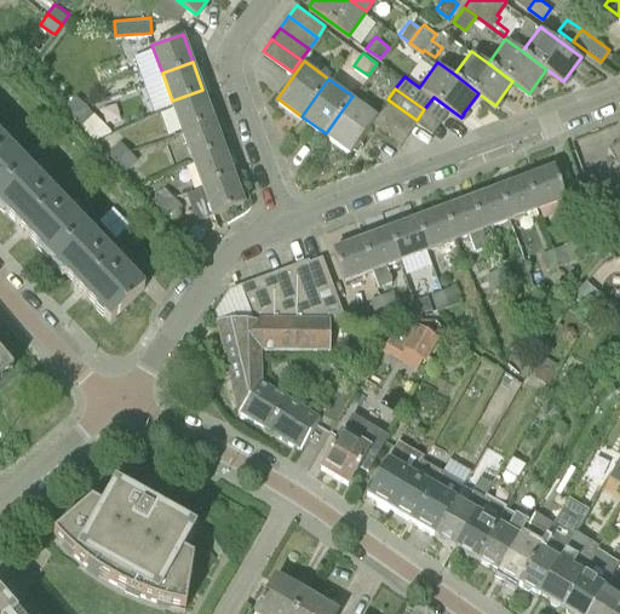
[(182,128),(213,118),(202,90),(172,101),(182,128)]
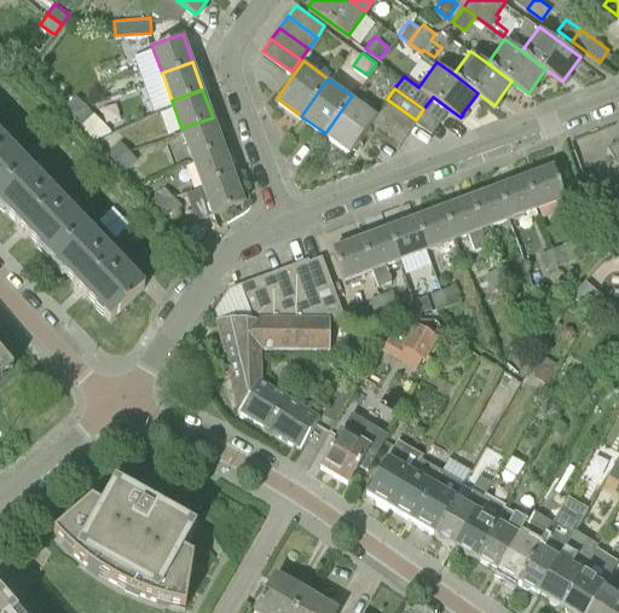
[(71,114),(85,102),(76,93),(63,105),(71,114)]
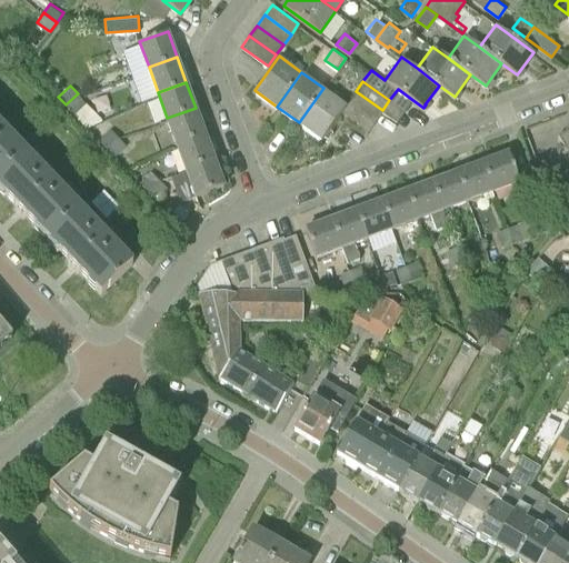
[(321,139),(340,112),(347,104),(323,88),(299,122),(321,139)]
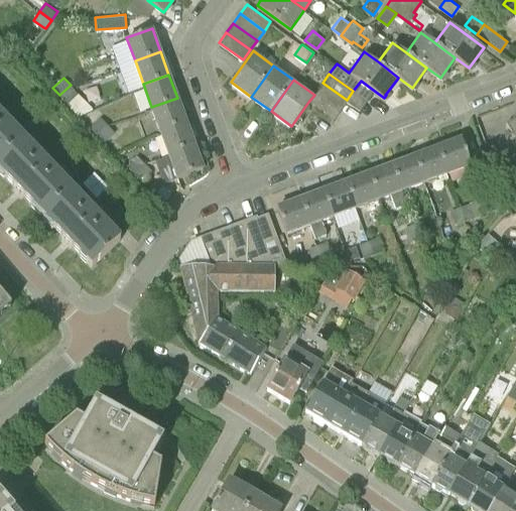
[(315,93),(339,110),(347,100),(323,83),(315,93)]
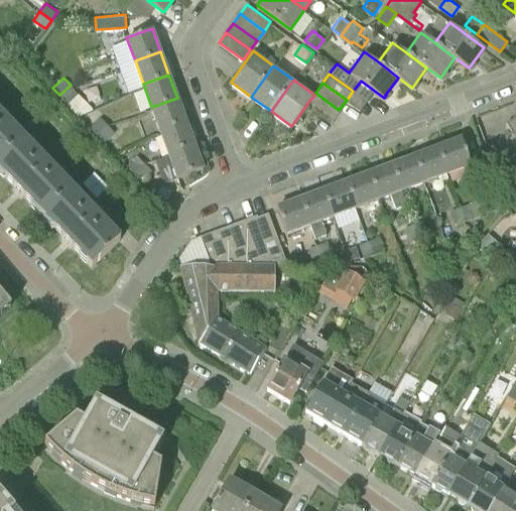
[(78,93),(71,85),(59,95),(67,103),(68,103),(78,93)]
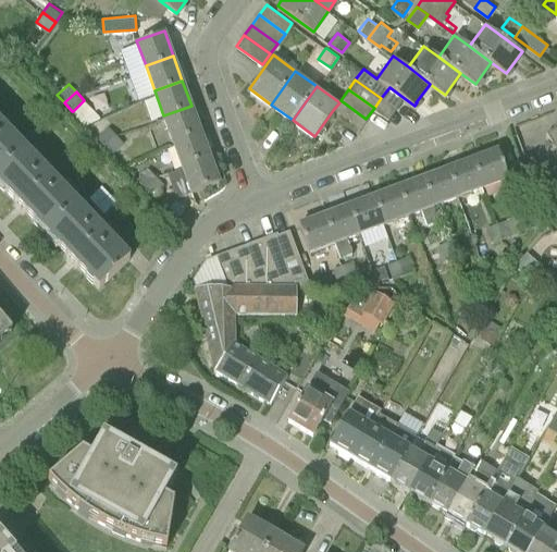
[(359,129),(366,119),(341,100),(339,102),(333,110),(359,129)]
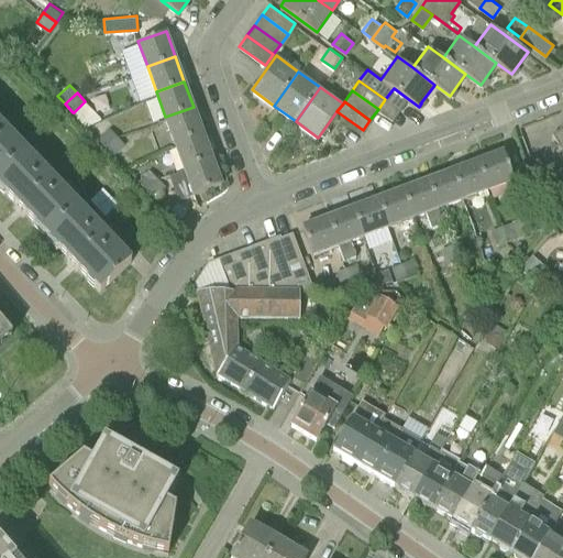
[(175,142),(202,132),(194,107),(165,117),(175,142)]
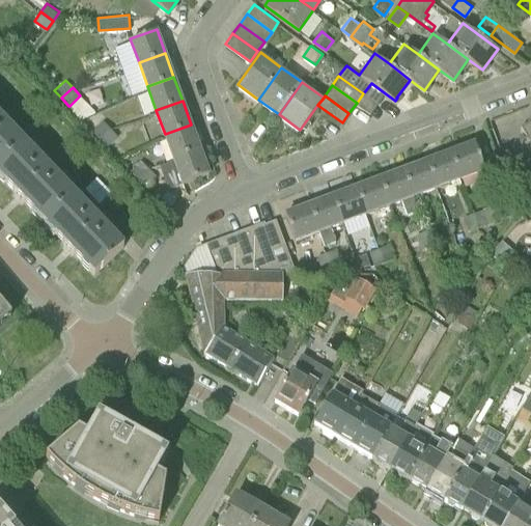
[(0,162),(23,140),(0,115),(0,162)]
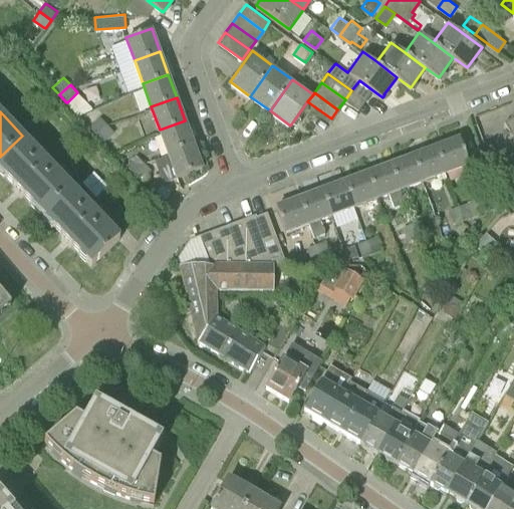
[(89,124),(89,125),(96,133),(106,122),(99,114),(89,124)]
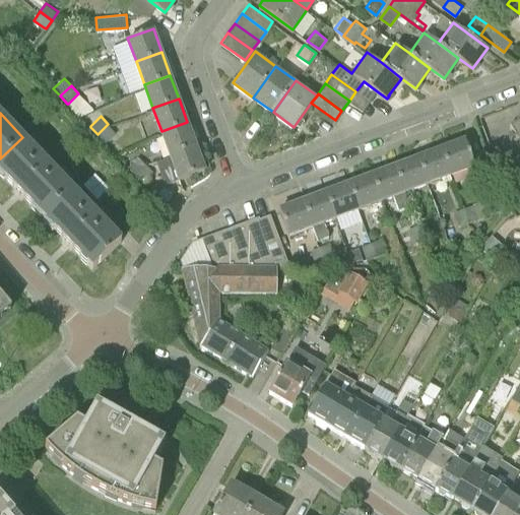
[(519,157),(519,116),(510,122),(515,132),(508,136),(519,157)]
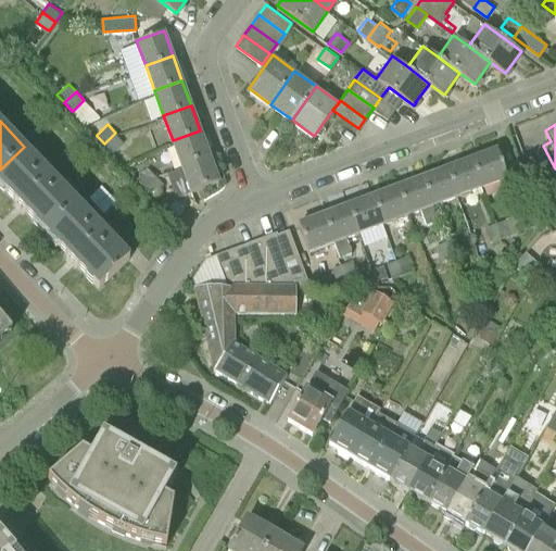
[(181,165),(210,155),(200,130),(173,140),(181,165)]
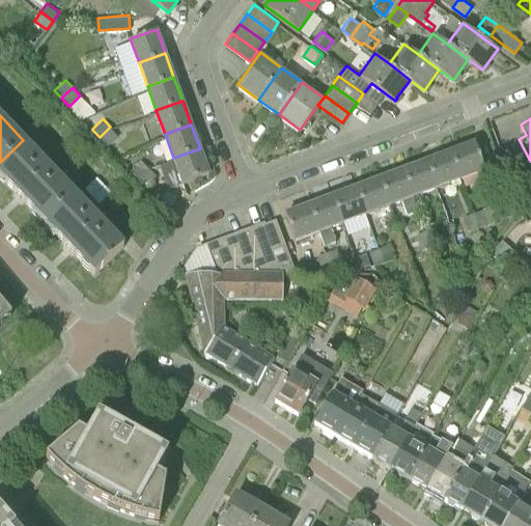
[(107,144),(117,134),(110,127),(100,137),(107,144)]
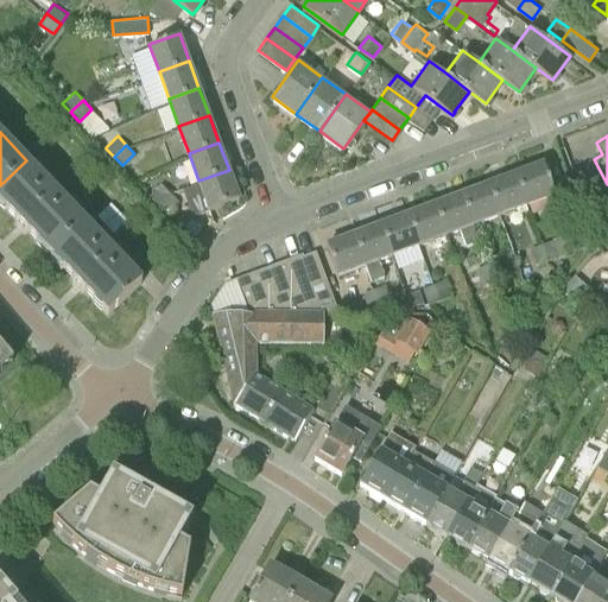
[(0,198),(50,252),(84,220),(26,160),(0,185),(0,198)]
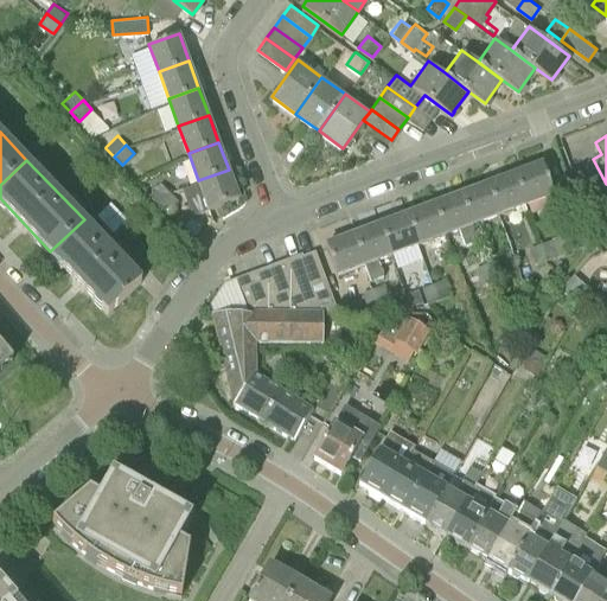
[(516,171),(526,202),(554,191),(542,161),(516,171)]
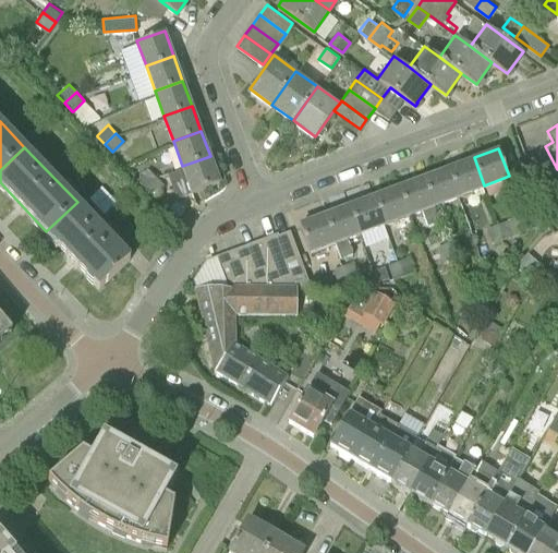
[(210,156),(182,166),(191,191),(219,181),(210,156)]
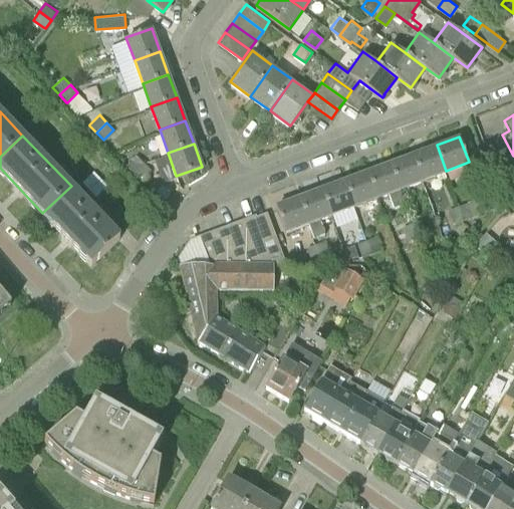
[(423,179),(446,171),(437,145),(414,154),(423,179)]
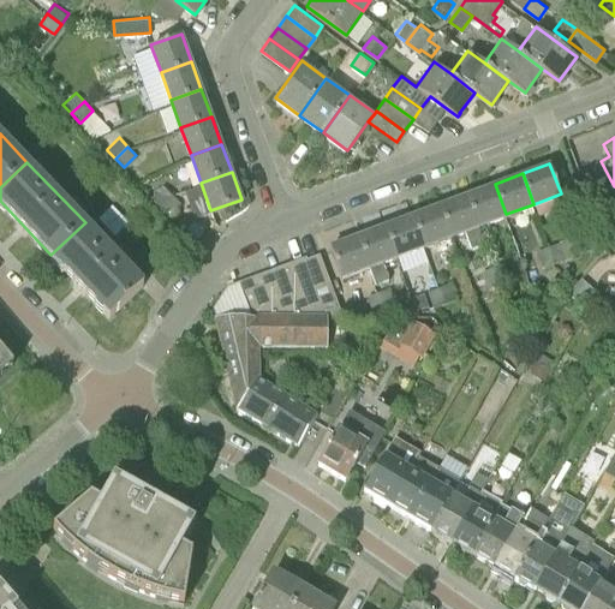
[(151,196),(150,196),(159,204),(172,192),(163,184),(151,196)]
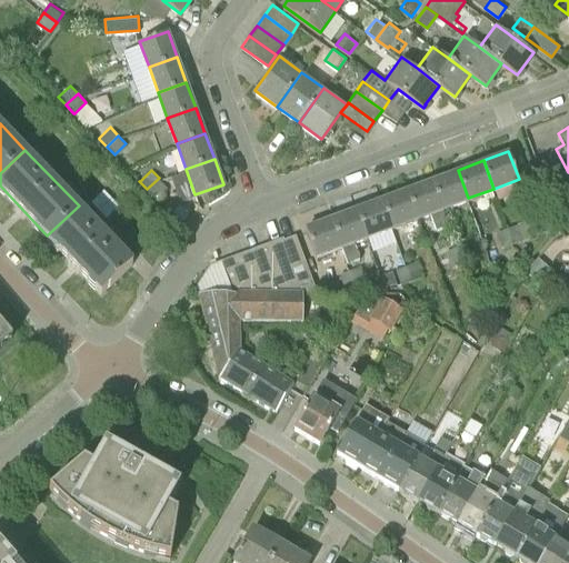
[(442,208),(468,198),(458,170),(432,179),(442,208)]
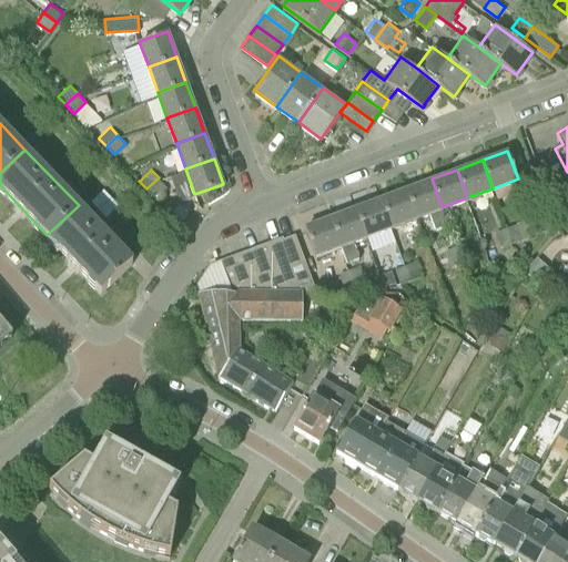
[(155,197),(166,185),(159,177),(146,188),(155,197)]
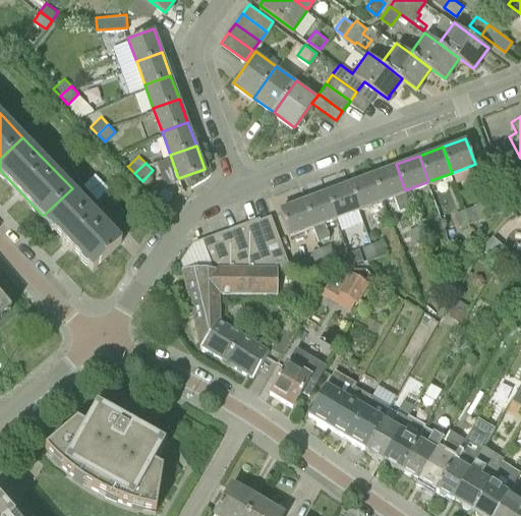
[(382,199),(405,190),(396,164),(372,173),(382,199)]
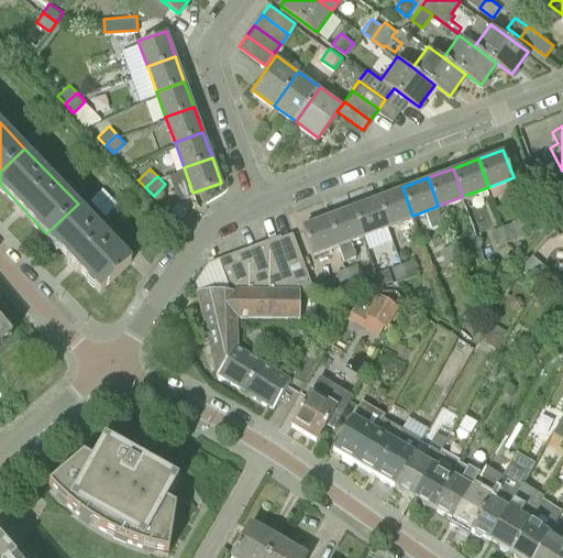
[(388,225),(412,216),(403,187),(377,197),(388,225)]
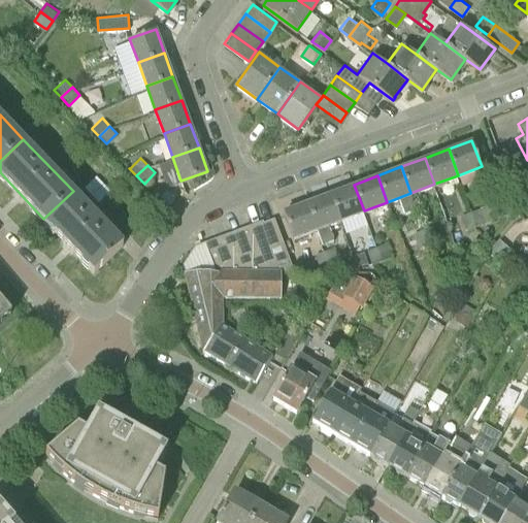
[(340,220),(364,210),(354,185),(330,193),(340,220)]
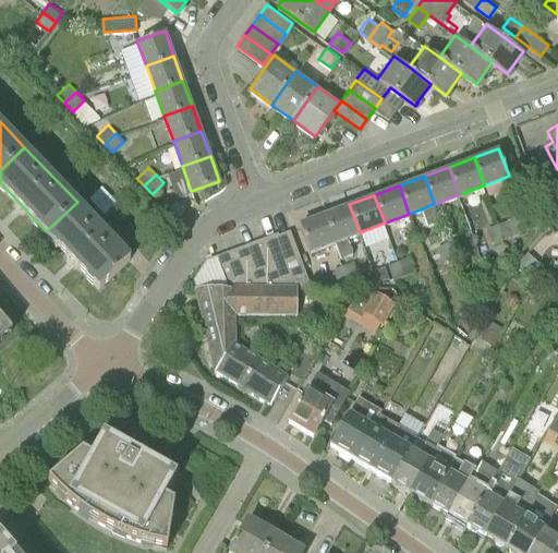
[(46,231),(75,262),(99,287),(130,257),(77,202),(46,231)]
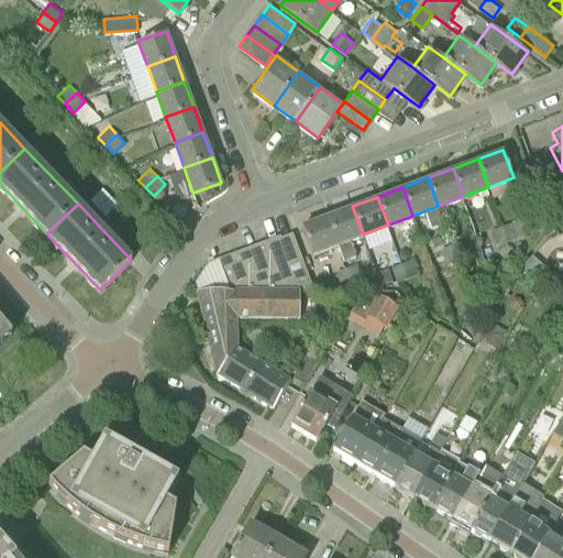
[(338,243),(363,234),(352,206),(327,216),(338,243)]
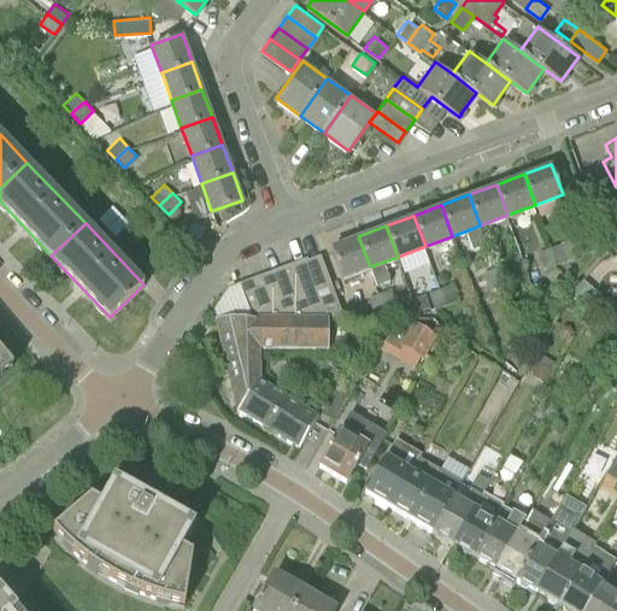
[(342,277),(370,266),(358,236),(330,246),(342,277)]
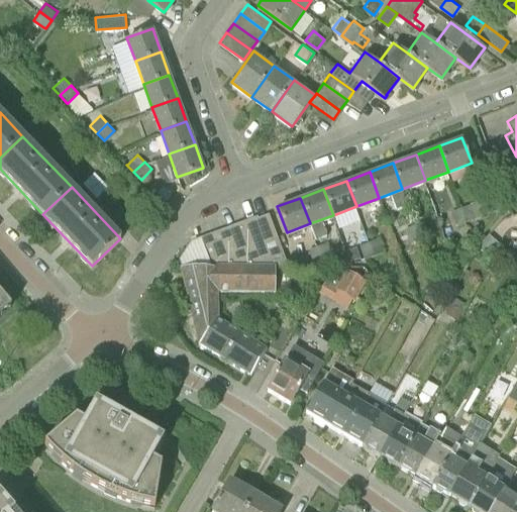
[(464,220),(475,216),(470,203),(459,206),(464,220)]
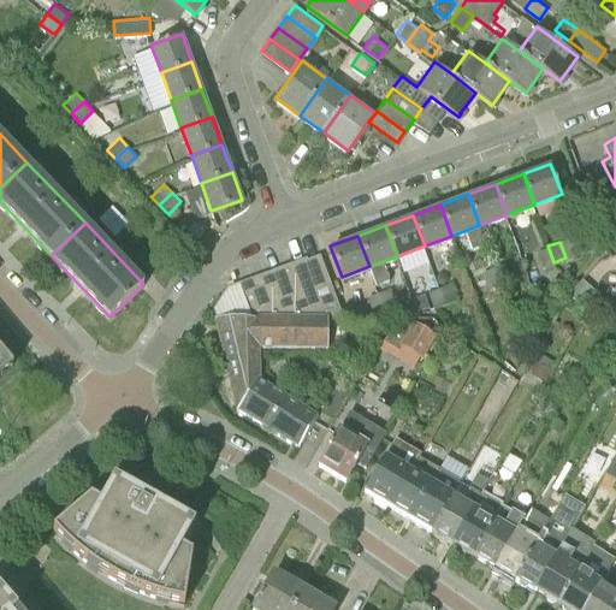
[(554,262),(548,246),(538,249),(543,266),(554,262)]
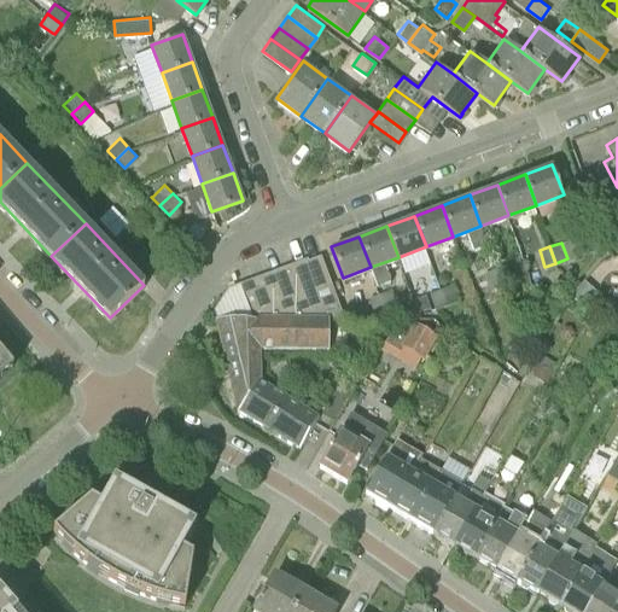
[(251,316),(344,315),(321,254),(308,258),(308,256),(307,256),(240,281),(251,316)]
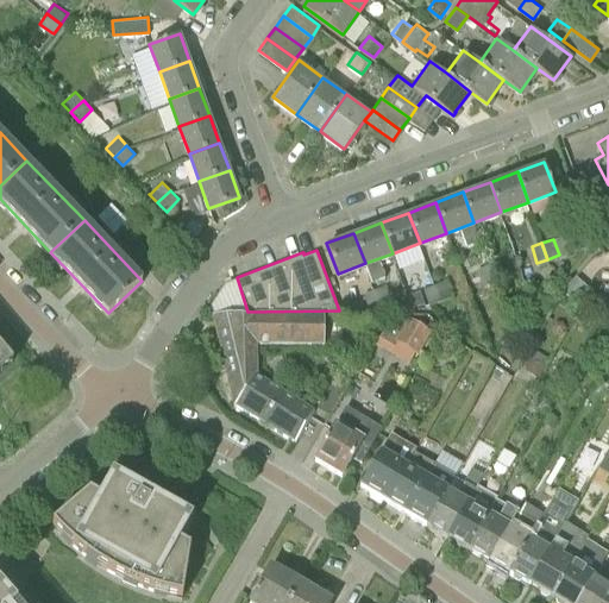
[(494,278),(504,275),(498,258),(488,262),(494,278)]
